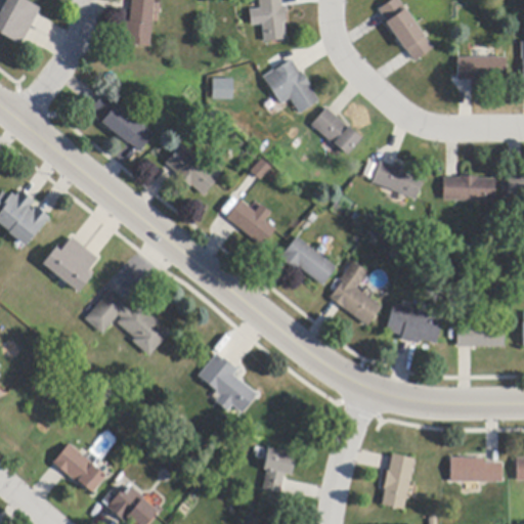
[(23,0),(40,9),(37,15),(24,40),(22,45),(0,34),(0,13),(6,1),(6,0),(23,0)]
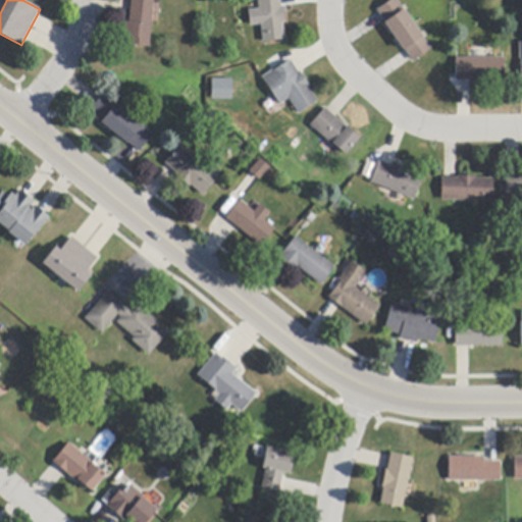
[(153,0),(149,47),(127,45),(128,37),(125,37),(127,21),(129,22),(131,11),(132,0),(153,0)]
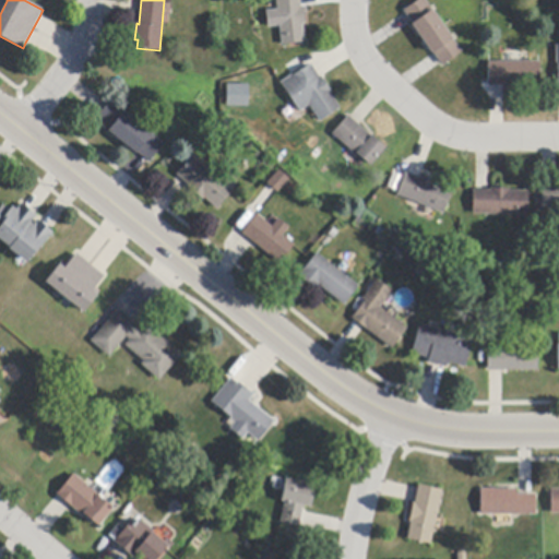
[(300,0),(301,8),(304,8),(306,24),(304,24),(306,43),(283,45),(278,12),(277,0),(300,0)]
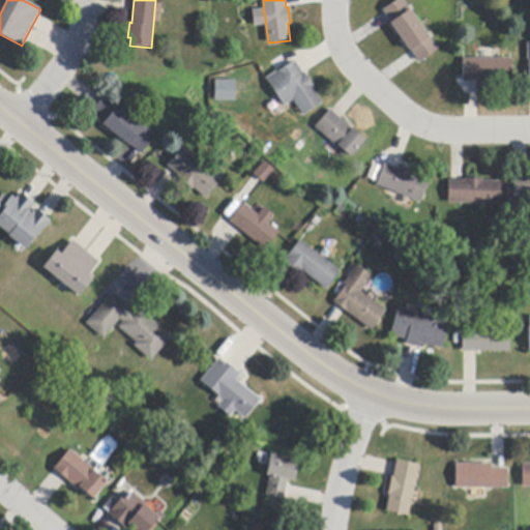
[(418,61),(412,52),(391,22),(384,12),(383,10),(399,0),(403,0),(438,50),(419,63),(418,61)]
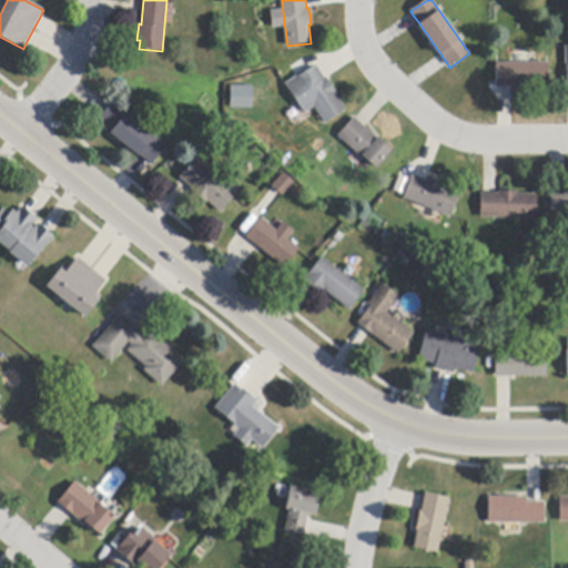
[(511,90),(511,88),(499,88),(497,88),(496,63),(513,63),(537,63),(549,63),(549,88),(530,88),(530,90),(511,90)]
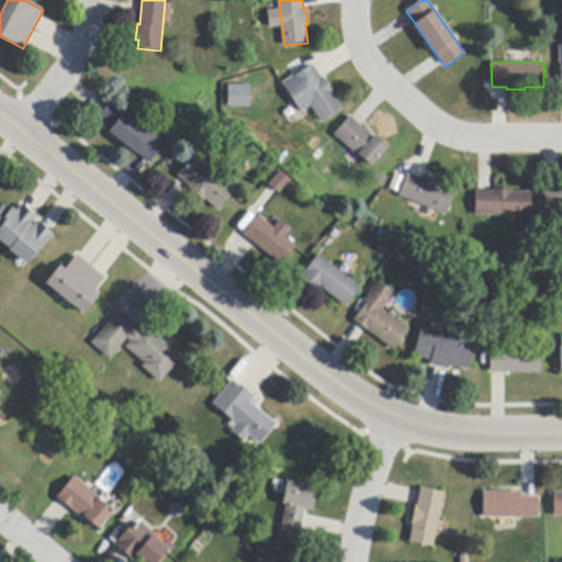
[(324,78),(334,93),(333,94),(343,110),(322,123),(312,107),(301,113),(283,85),(308,68),(313,65),(322,79),(324,78)]
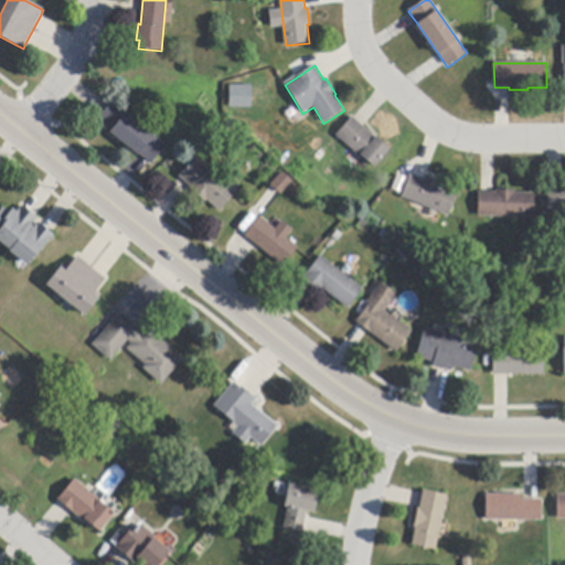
[(249,106),(249,84),(227,84),(227,106),(249,106)]
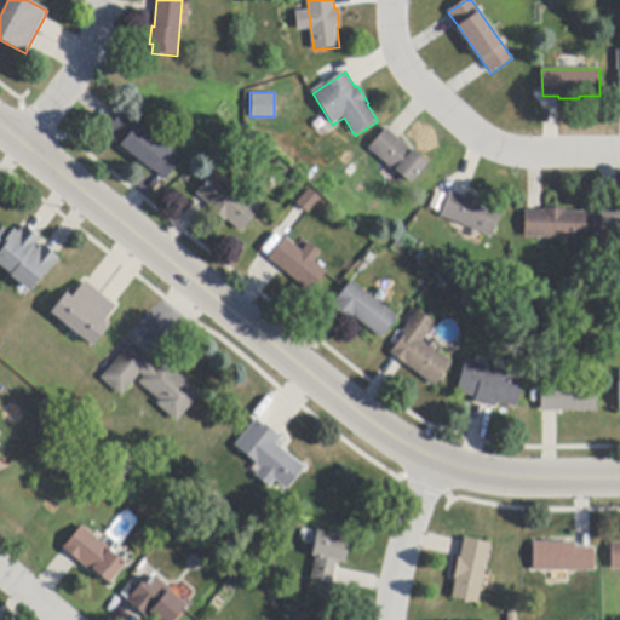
[(164,178),(154,170),(153,168),(151,171),(120,145),(124,142),(109,130),(112,127),(119,118),(124,112),(183,160),(166,181),(164,178)]
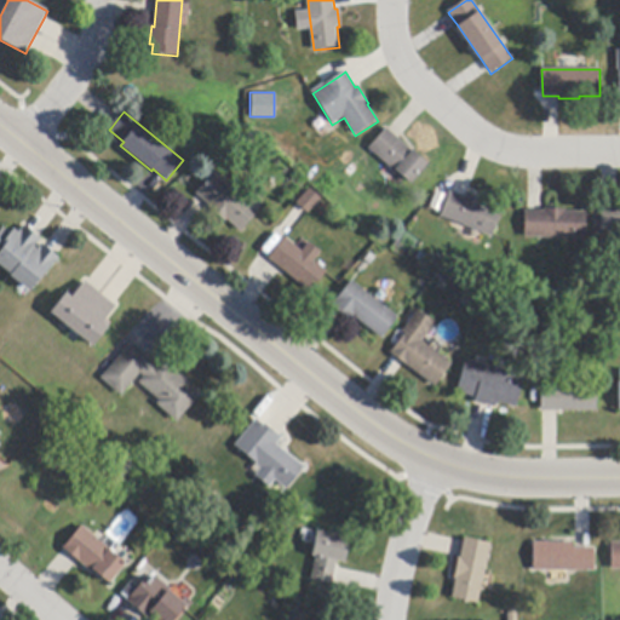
[(390,131),(400,139),(429,165),(412,185),(397,172),(396,173),(388,165),(369,149),(388,128),(390,131)]
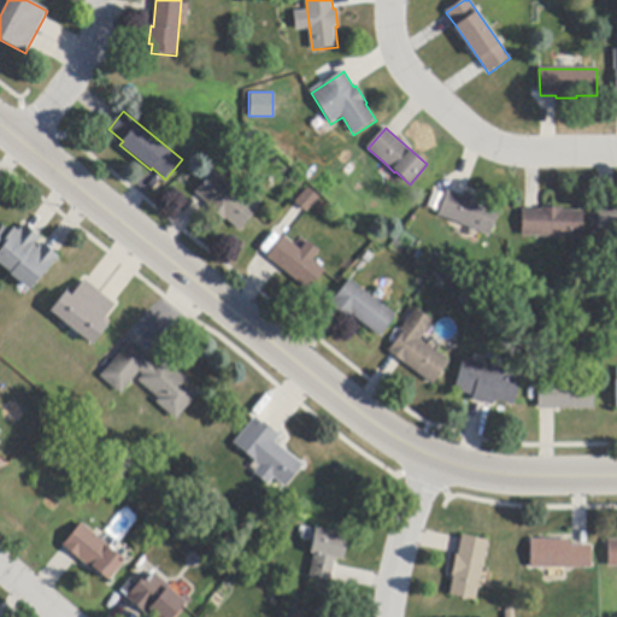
[(209,204),(197,195),(195,194),(212,174),(257,211),(241,231),(227,219),(224,222),(207,207),(210,205),(209,204)]
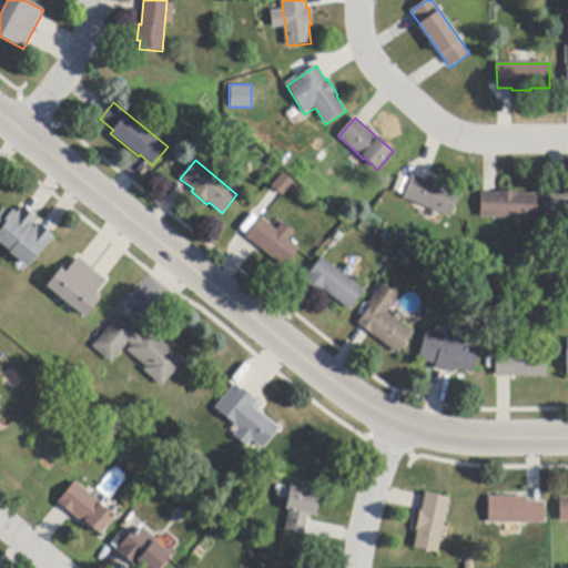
[(281,194),(274,189),(272,188),(284,173),(294,182),(282,196),(281,194)]
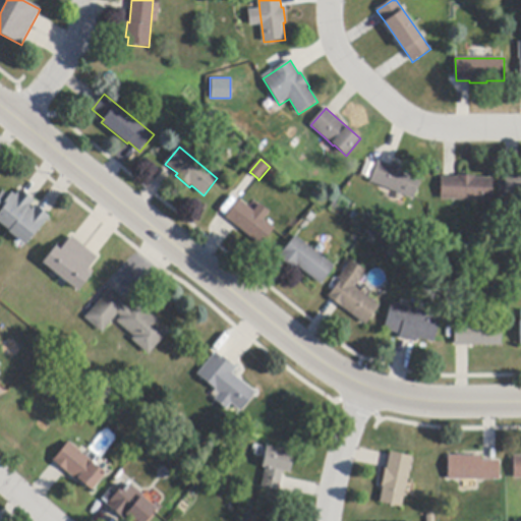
[(393,164),(408,170),(407,173),(422,179),(413,200),(370,182),(370,180),(379,161),(391,166),(393,164)]
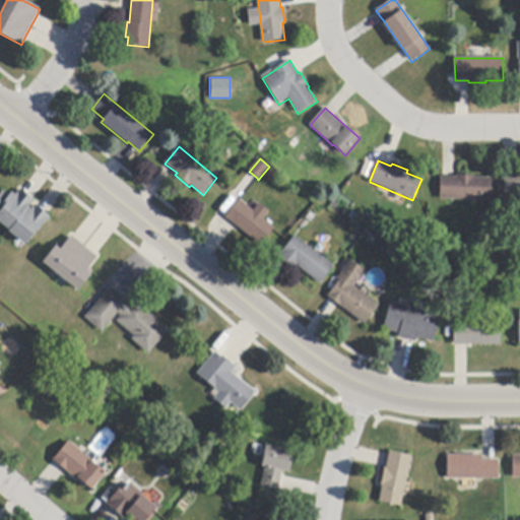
[(505,175),(507,175),(518,175),(519,174),(519,197),(505,198),(505,175)]
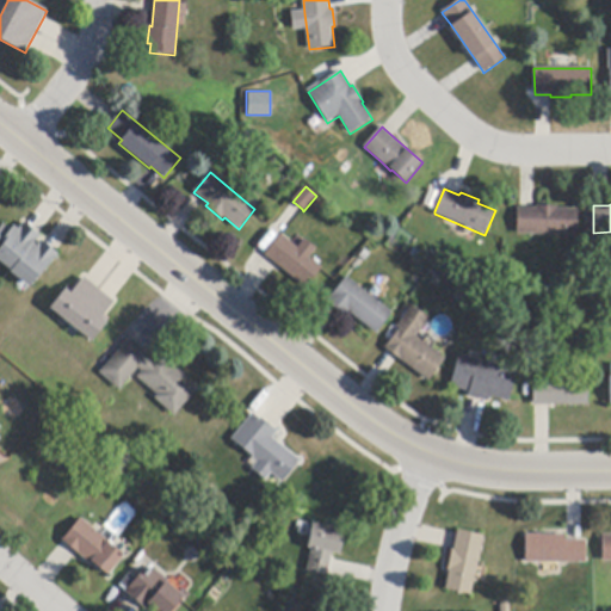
[(576,236),(517,234),(518,208),(522,208),(535,209),(536,209),(536,207),(557,207),(557,210),(576,210),(576,236)]
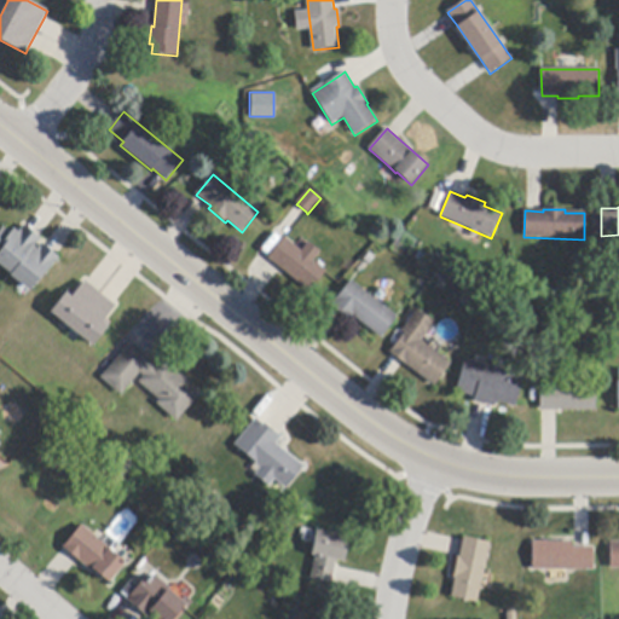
[(27,227),(39,238),(41,241),(35,248),(39,250),(44,244),(46,247),(57,256),(59,259),(30,293),(10,275),(11,275),(0,265),(0,233),(5,229),(11,235),(15,230),(18,233),(25,226),(27,227)]
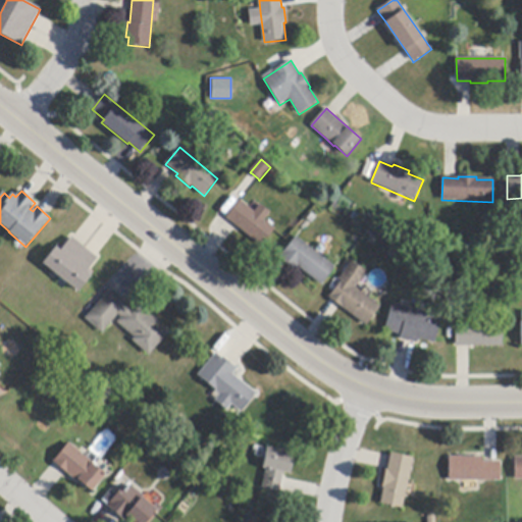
[(237,226),(226,218),(240,202),(241,201),(255,212),(260,205),(270,213),(265,220),(275,228),(261,247),(237,226)]
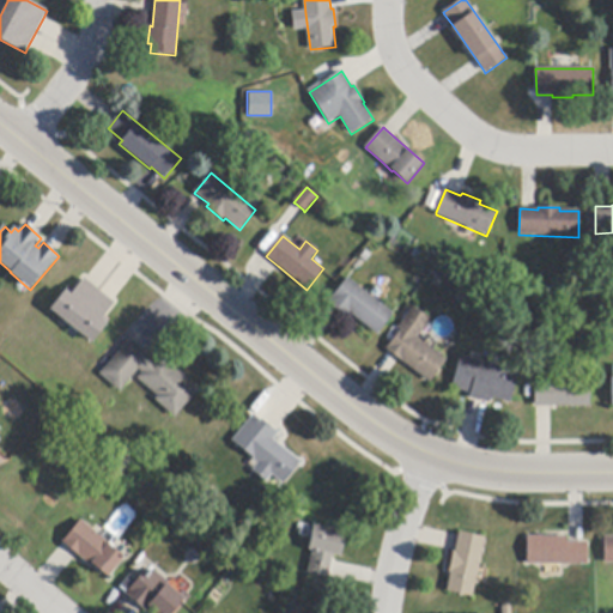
[(86,280),(98,290),(101,292),(113,302),(114,303),(103,317),(109,322),(91,344),(50,310),(67,287),(73,292),(84,279),(86,280)]
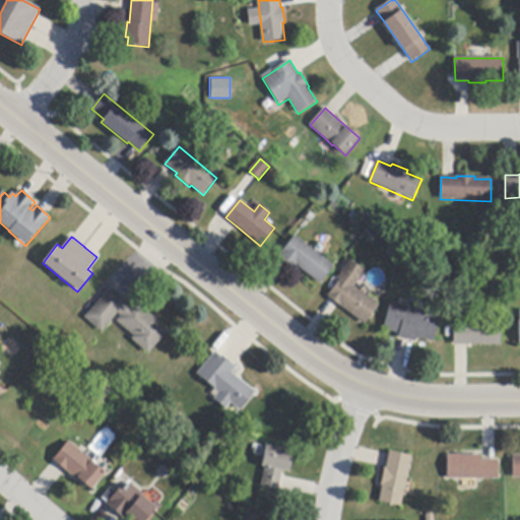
[(288,267),(278,259),(277,258),(295,237),(333,267),(320,284),(296,265),(291,269),(288,267)]
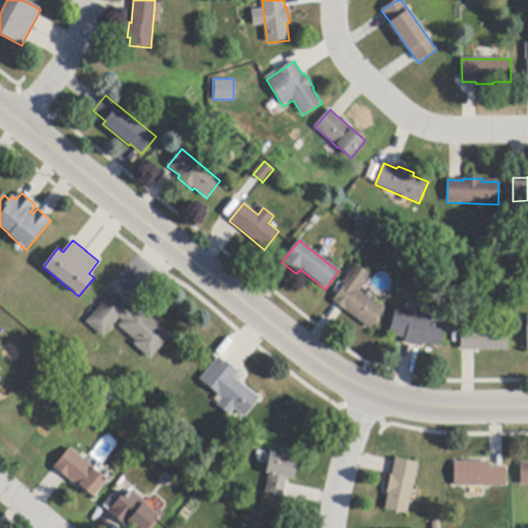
[(374,303),(384,310),(370,329),(343,309),(334,302),(332,301),(344,285),(341,283),(356,265),(369,275),(365,281),(366,282),(359,292),(374,303)]
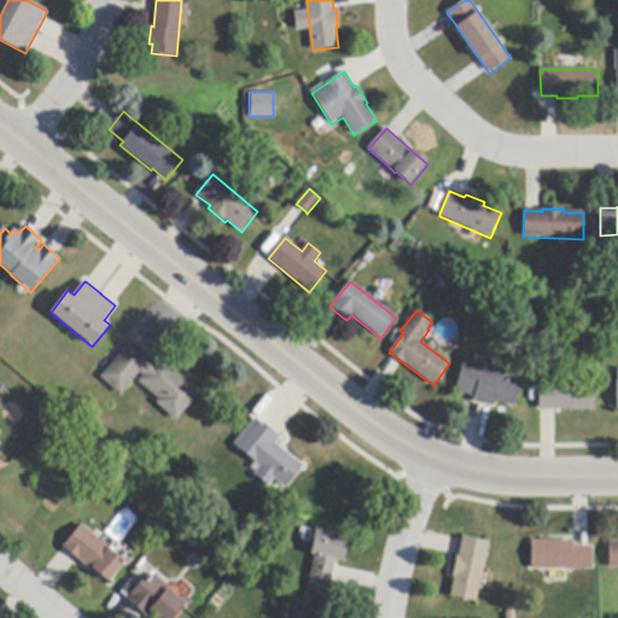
[(161,357),(162,360),(200,394),(176,421),(156,403),(159,400),(141,385),(139,383),(144,377),(139,373),(130,383),(121,395),(101,378),(103,375),(130,344),(155,365),(161,357)]
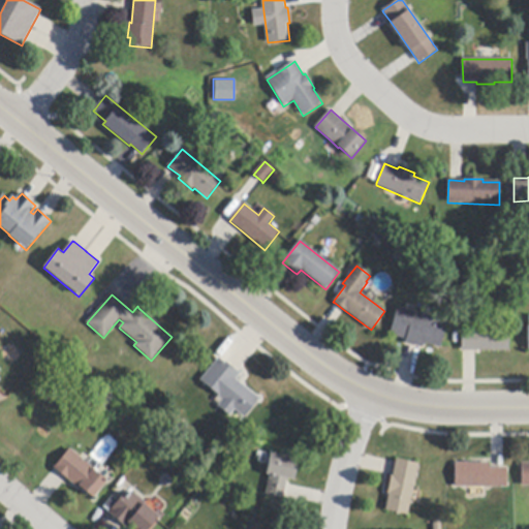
[(422,348),(406,344),(405,344),(406,340),(390,336),(397,308),(447,320),(440,348),(423,344),(422,348)]
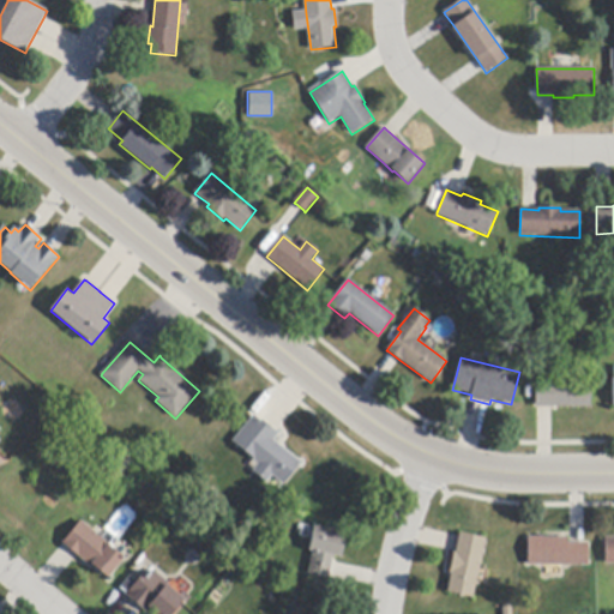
[(590,408),(552,408),(539,408),(535,409),(535,381),(590,380),(590,408)]
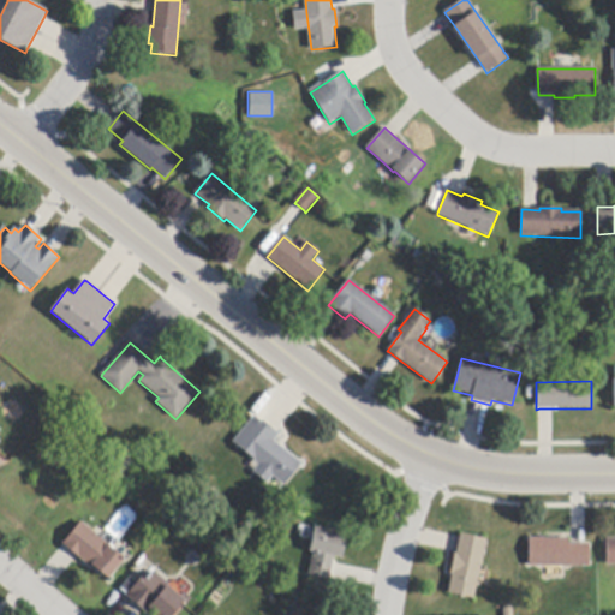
[(257,417),(278,434),(279,435),(274,442),(302,464),(284,487),(273,477),(267,484),(252,473),(258,466),(254,461),(255,460),(233,443),(255,416),(257,417)]
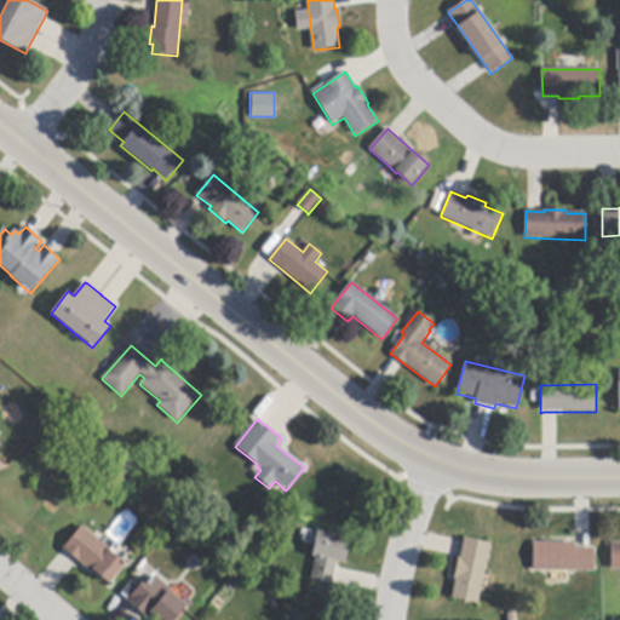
[(126,566),(109,585),(93,570),(91,573),(79,562),(65,550),(64,549),(82,527),(110,551),(110,552),(126,566)]
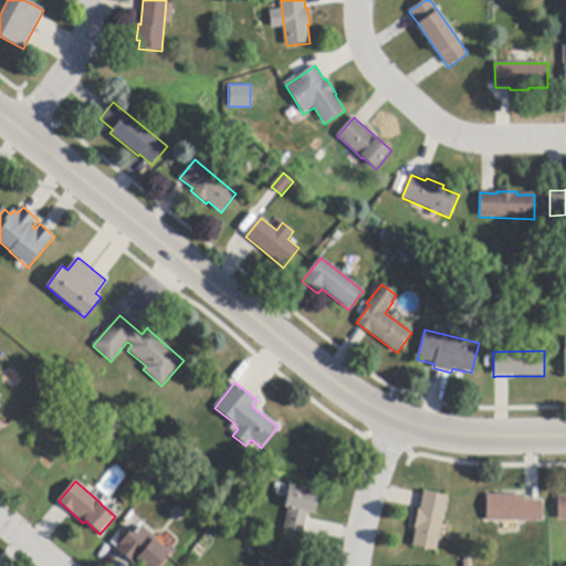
[(306,521),(303,533),(286,530),(284,530),(289,509),(285,509),(291,486),(320,492),(315,515),(307,513),(306,521)]
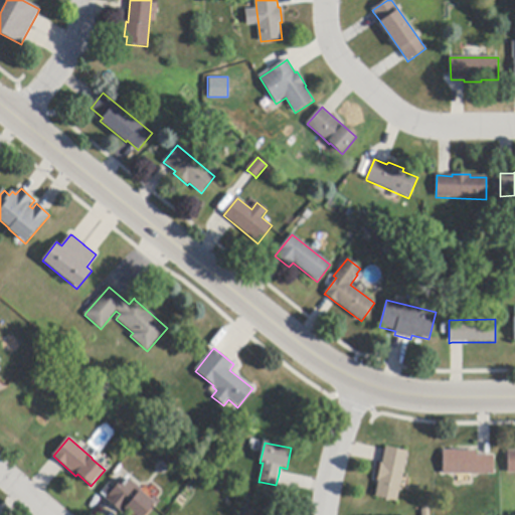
[(406,452),(396,502),(375,497),(378,481),(376,481),(380,463),(382,464),(382,463),(384,451),(385,448),(406,452)]
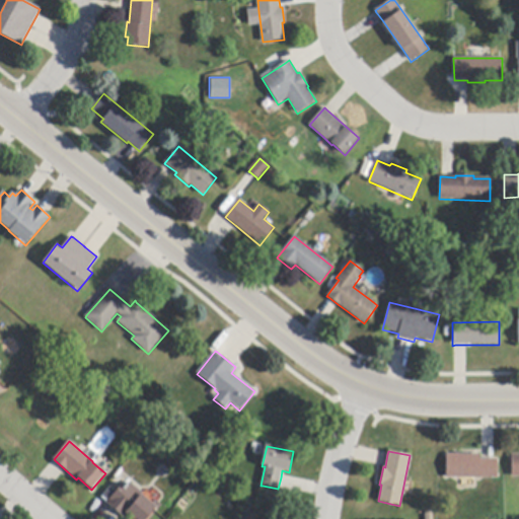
[(518,452),(509,453),(510,475),(518,475),(518,452)]
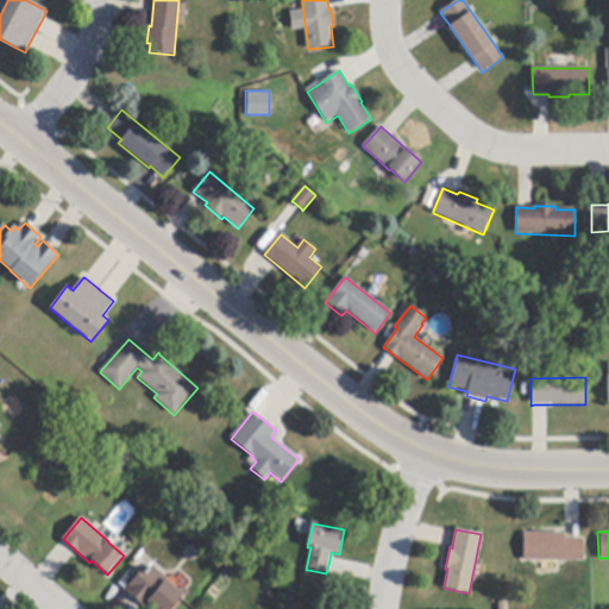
[(565,539),(579,539),(583,539),(583,562),(523,562),(523,534),(563,534),(563,539),(565,539)]
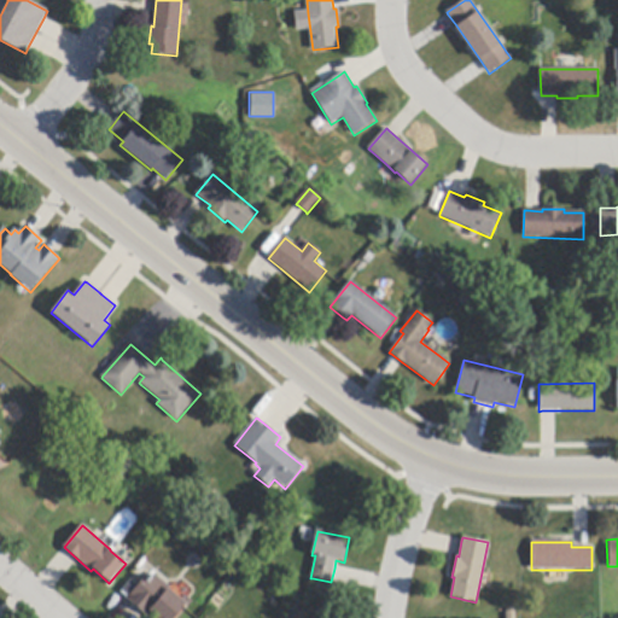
[(147,617),(144,614),(132,605),(127,600),(143,581),(146,583),(151,578),(152,579),(155,575),(170,588),(169,590),(186,605),(174,617),(150,617),(149,617),(147,617)]
